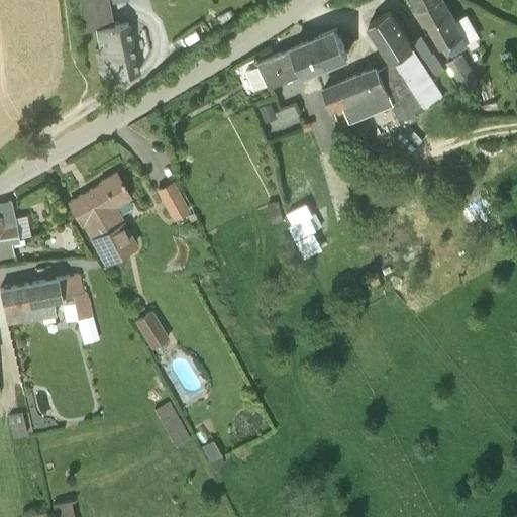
[(136,67),(127,23),(113,25),(108,0),(78,0),(83,32),(94,30),(97,48),(94,49),(100,78),(138,70),(137,67),(136,67)]
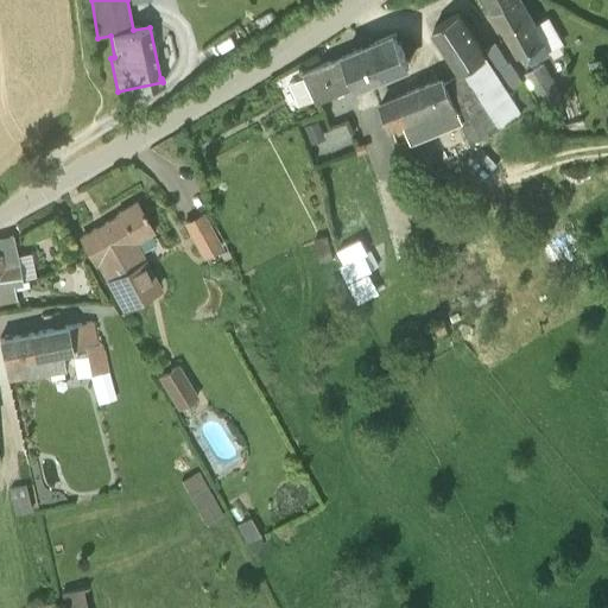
[(521,0),(502,0),(493,5),(520,52),(524,50),(530,61),(561,43),(546,18),(534,24),(521,0)]
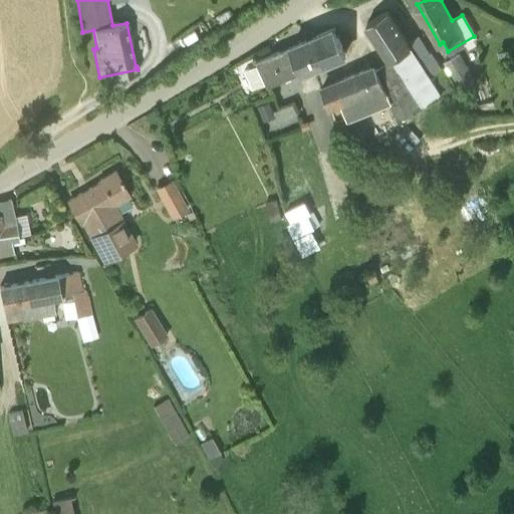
[(422,106),(441,94),(431,78),(442,70),(441,69),(430,52),(429,52),(420,59),(418,59),(387,10),(366,23),(391,59),(377,67),(375,64),(345,77),(321,88),(330,109),(372,92),(388,124),(422,106)]
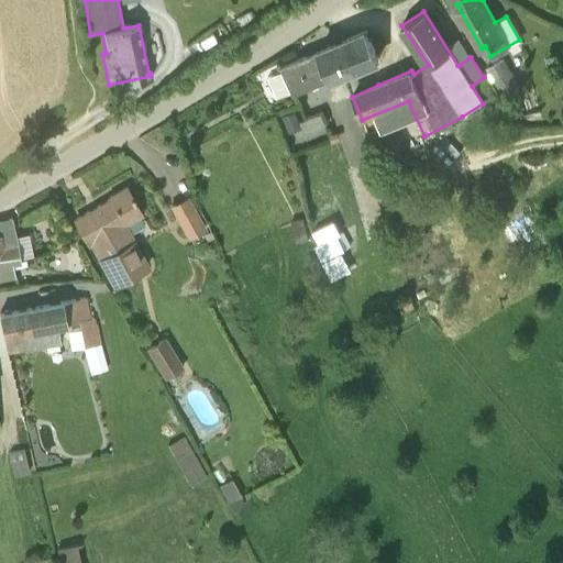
[(312,73),(318,86),(378,58),(366,30),(318,51),(323,64),(324,64),(326,65),(312,73)]
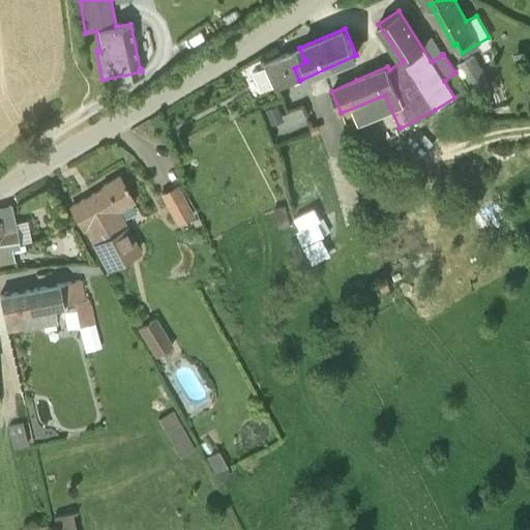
[(304,60),(299,48),(264,63),(275,91),(299,81),(294,68),(306,61),(305,60),(304,60)]
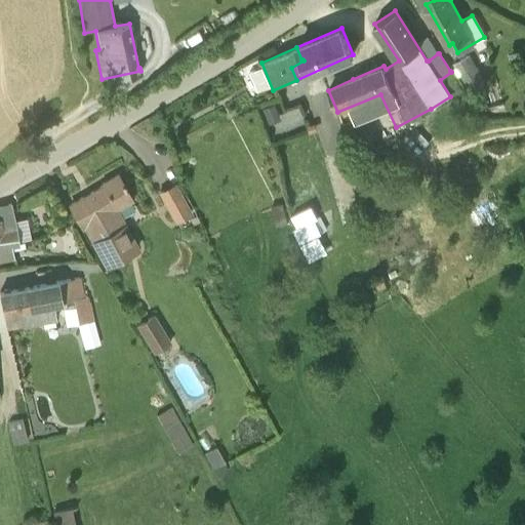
[(485,80),(469,52),(452,64),(470,91),(485,80)]
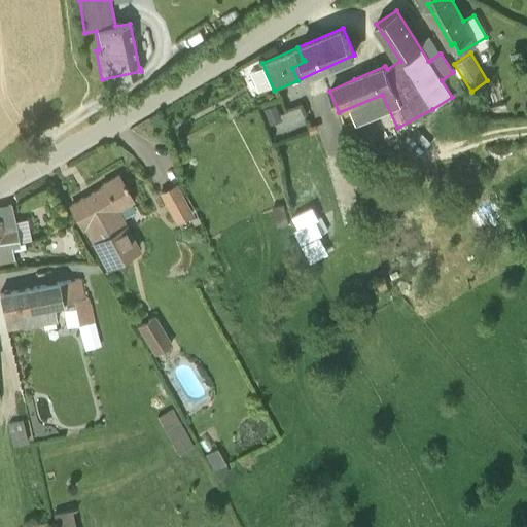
[(271,124),(283,119),(278,103),(266,107),(271,124)]
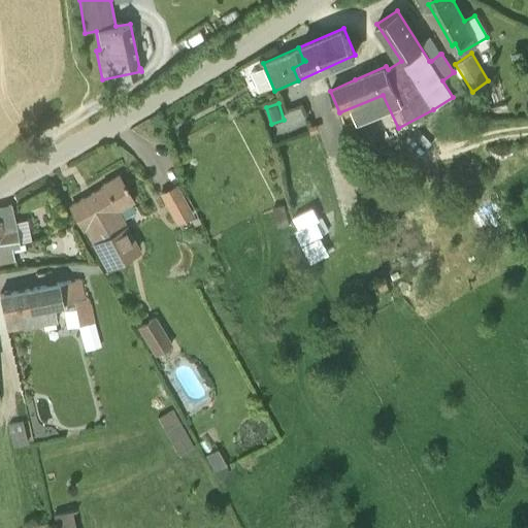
[(70,205),(107,268),(139,249),(118,210),(132,200),(118,174),(102,184),(104,186),(99,188),(70,205)]
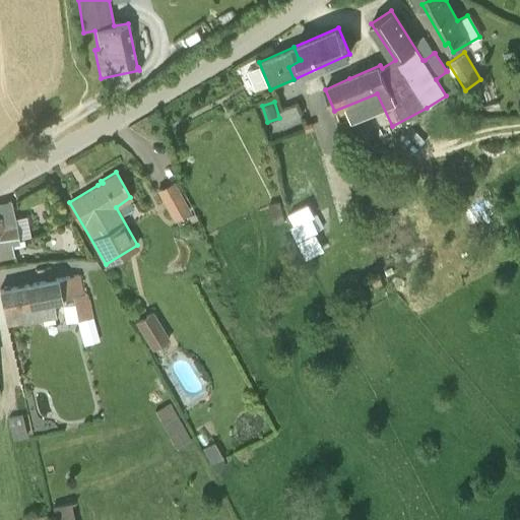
[(174,221),(190,212),(174,181),(155,190),(174,221)]
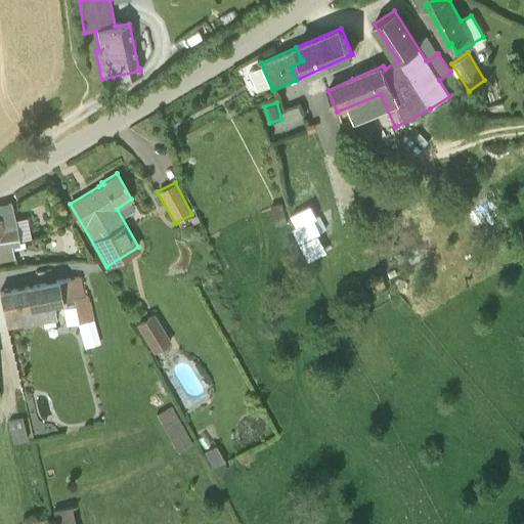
[(315,219),(314,218),(316,217),(317,217),(320,215),(326,211),(320,201),(292,214),(297,226),(293,228),(300,243),(301,242),(309,259),(326,251),(318,233),(321,231),(320,230),(315,219)]
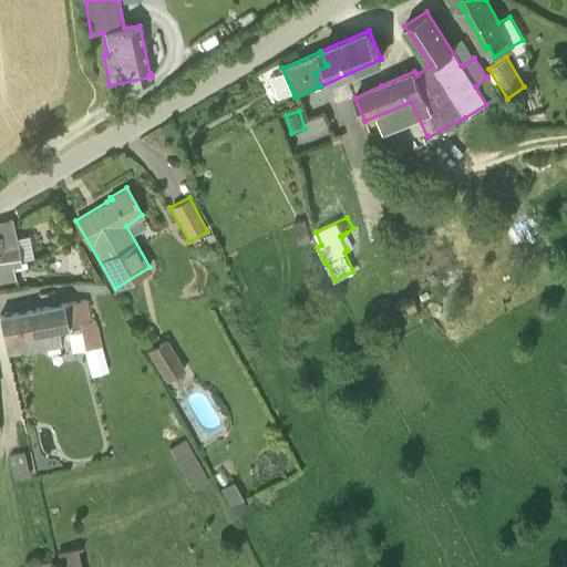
[(0,266),(20,263),(17,240),(12,219),(0,222),(0,266)]
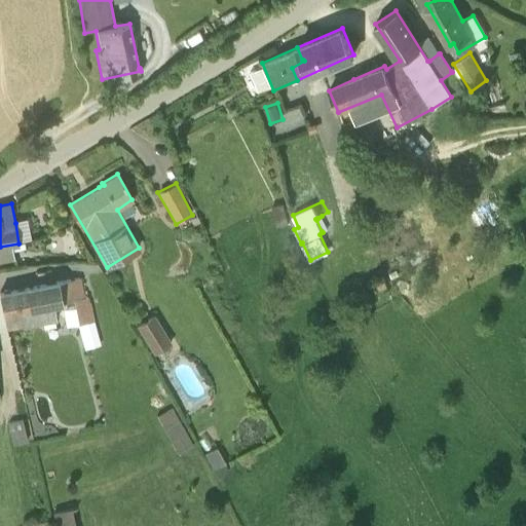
[(276,227),(289,224),(284,203),(271,207),(276,227)]
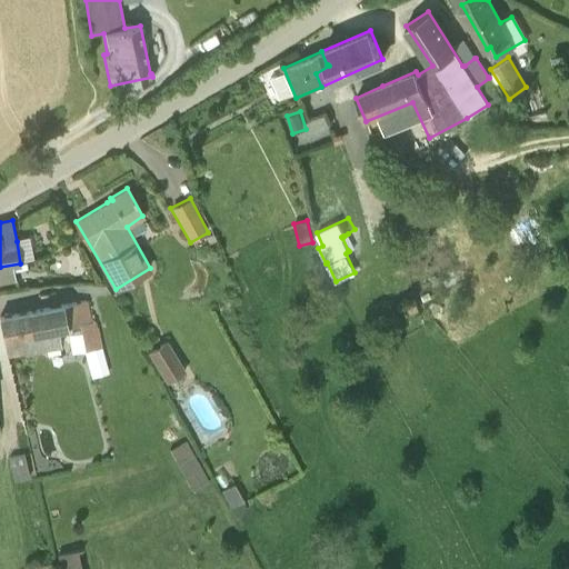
[(413,298),(401,305),(406,315),(418,309),(413,298)]
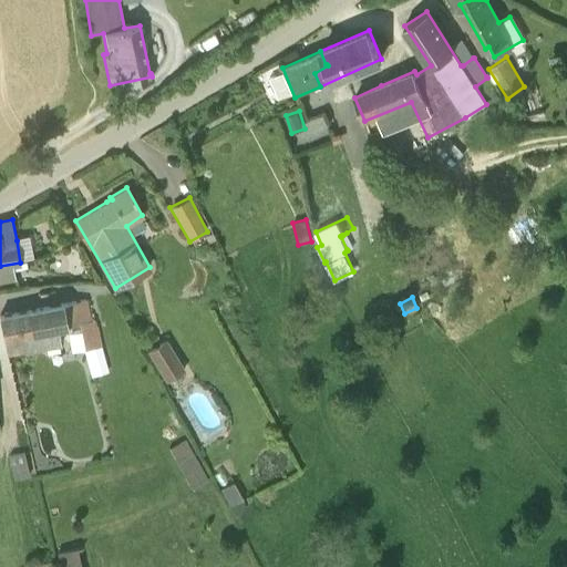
[(7,353),(60,343),(59,329),(79,323),(84,350),(91,375),(106,372),(100,347),(95,318),(90,320),(85,299),(63,303),(63,302),(61,303),(47,307),(45,306),(43,307),(34,309),(34,308),(28,309),(28,310),(19,312),(19,311),(13,312),(1,316),(1,315),(0,315),(0,317),(0,318),(3,334),(7,353)]
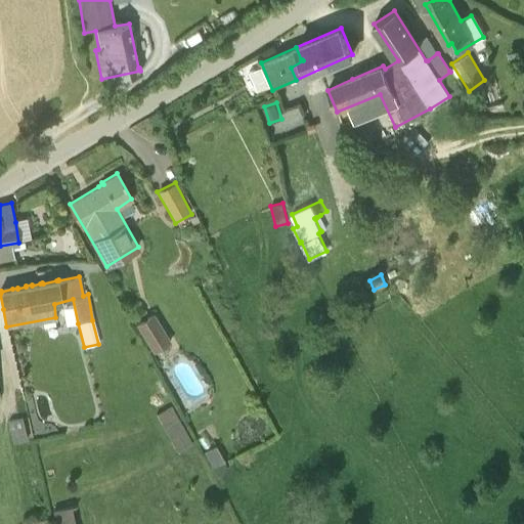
[(170,342),(154,313),(136,324),(154,353),(170,342)]
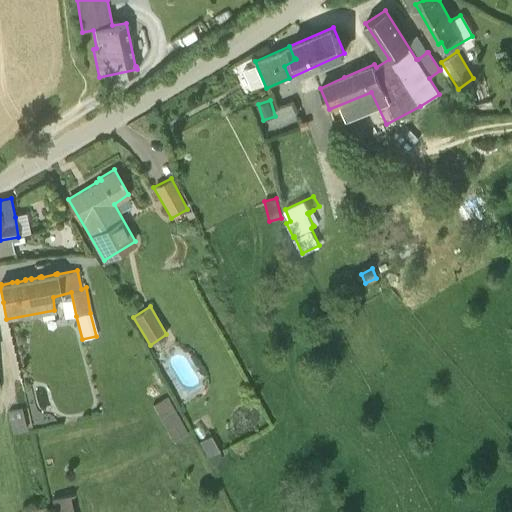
[(187,433),(170,402),(156,409),(174,441),(187,433)]
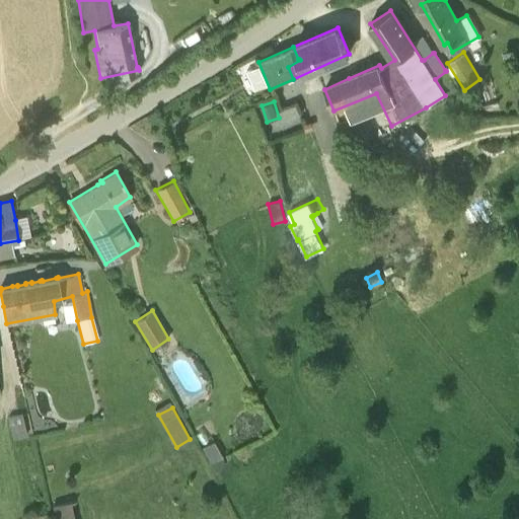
[(26,436),(22,415),(8,417),(13,439),(26,436)]
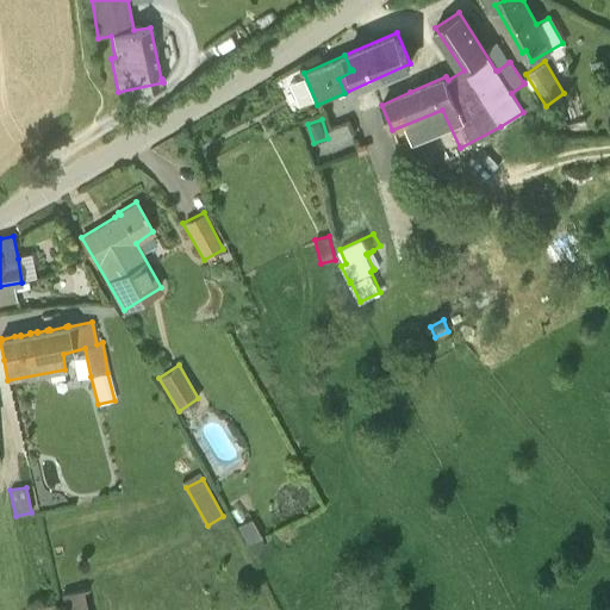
[(73,609),(95,609),(94,586),(72,589),(73,609)]
